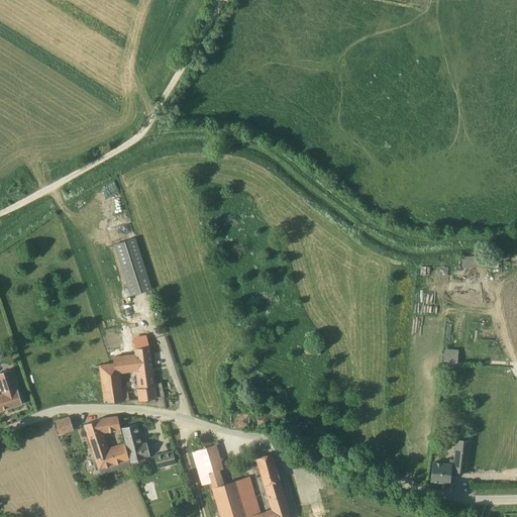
[(152,289),(136,237),(114,244),(130,296),(152,289)]
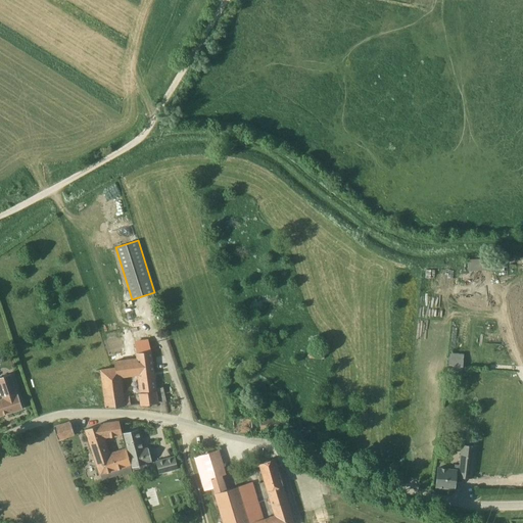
[(492,259),(466,258),(466,270),(492,270),(492,259)]
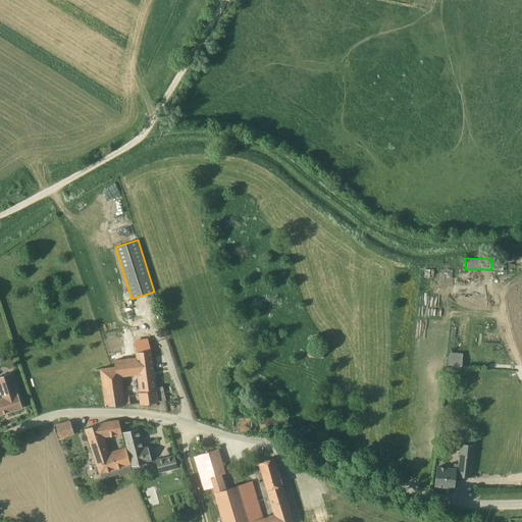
[(118,377),(121,376),(140,374),(142,393),(139,393),(141,404),(166,401),(164,386),(157,387),(153,350),(151,340),(137,342),(139,357),(129,358),(116,360),(116,365),(118,377)]
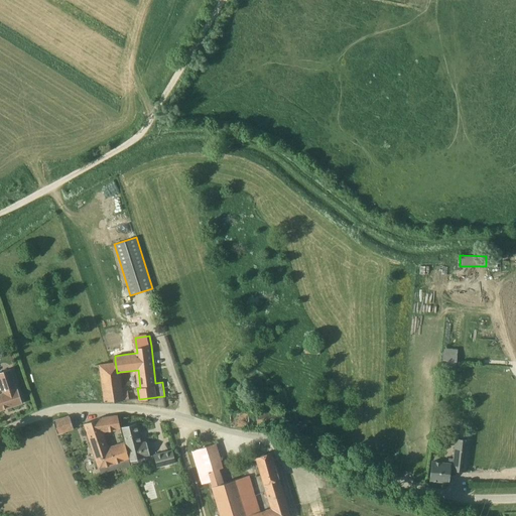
[(320,342),(305,342),(305,354),(320,354),(320,342)]
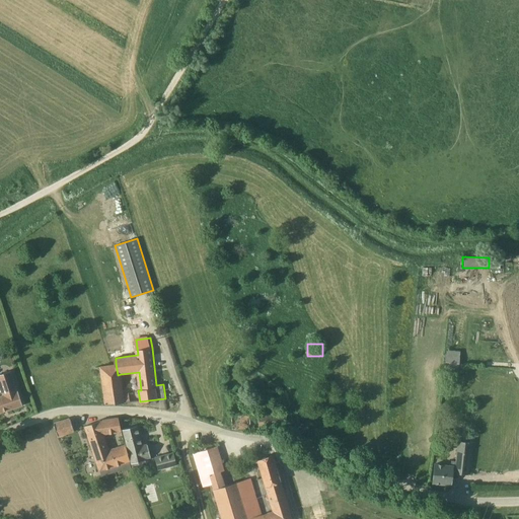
[(458,371),(460,352),(446,350),(445,370),(458,371)]
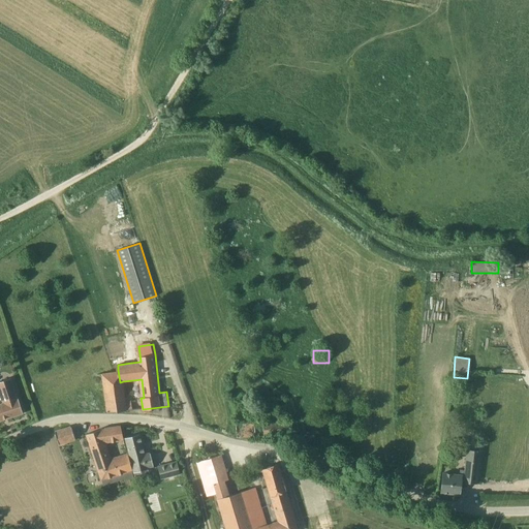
[(125,401),(123,381),(120,382),(118,370),(112,371),(101,372),(102,373),(95,375),(96,386),(104,385),(107,412),(132,410),(131,401),(125,401)]
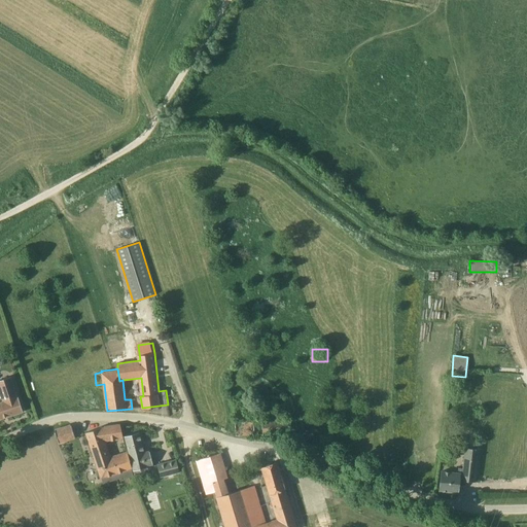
[(11,377),(0,380),(0,393),(3,402),(0,402),(0,419),(23,412),(19,397),(18,397),(11,377)]
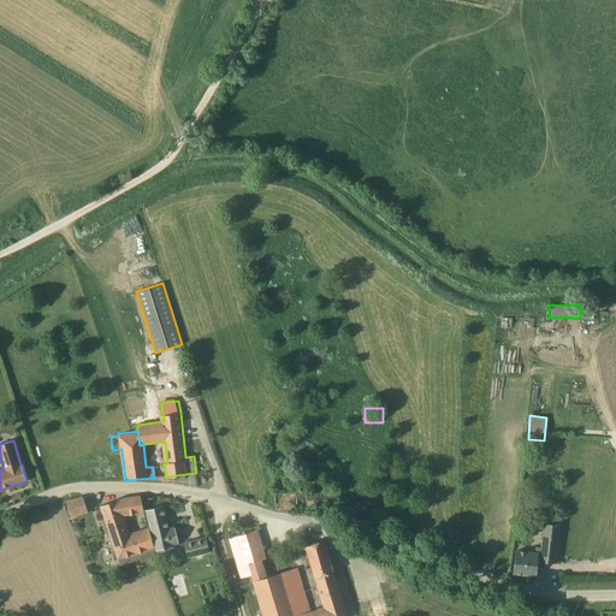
[(337,492),(298,493),(276,496),(276,508),(277,511),(285,511),(300,510),(338,508),(337,492)]
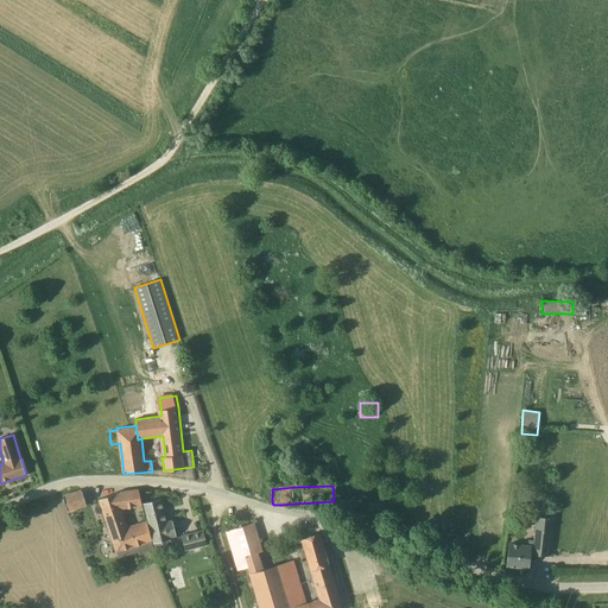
[(140,544),(151,540),(145,523),(127,529),(121,508),(141,506),(139,491),(116,494),(99,499),(116,552),(140,544)]
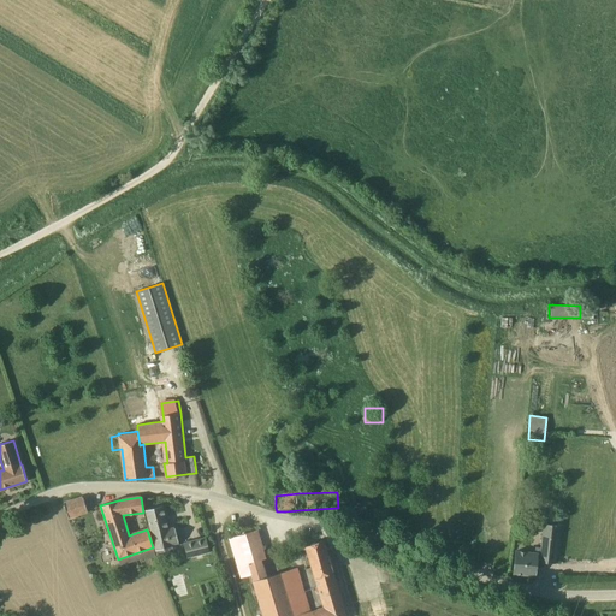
[(64,504),(69,517),(88,511),(83,498),(64,504)]
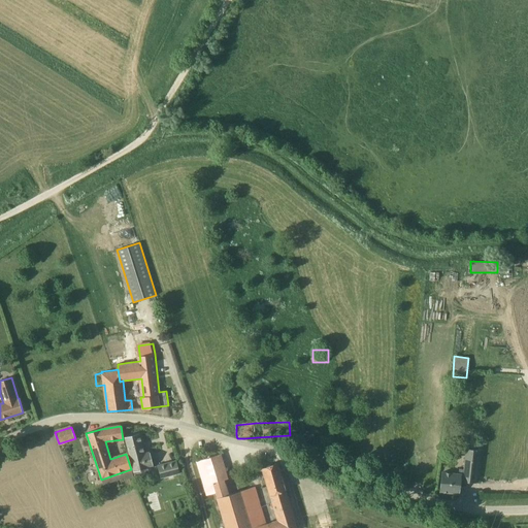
[(144,456),(138,433),(125,437),(134,472),(147,468),(154,466),(151,454),(144,456)]
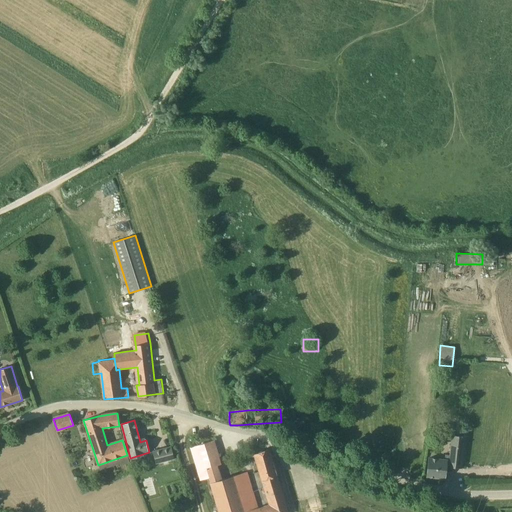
[(446,465),(449,465),(449,467),(461,468),(464,437),(463,437),(464,428),(454,427),(453,436),(452,435),(450,455),(445,454),(445,460),(429,458),(427,477),(445,479),(446,465)]
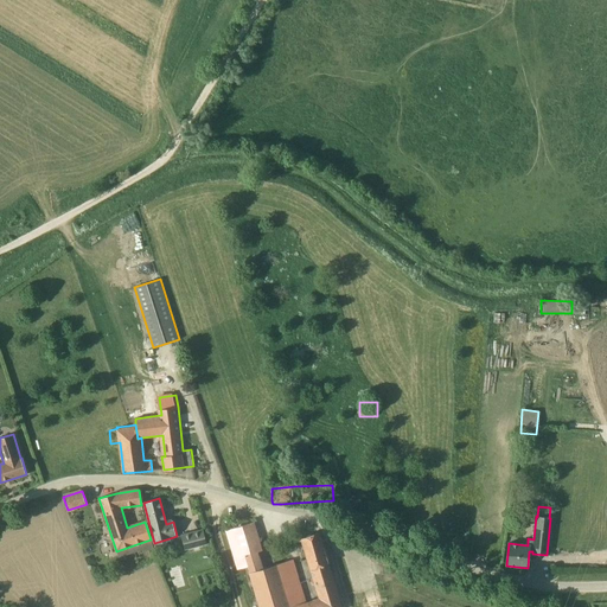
[(244,556),(257,553),(262,551),(256,530),(254,531),(251,524),(253,523),(253,522),(225,530),(237,570),(248,567),(244,556)]
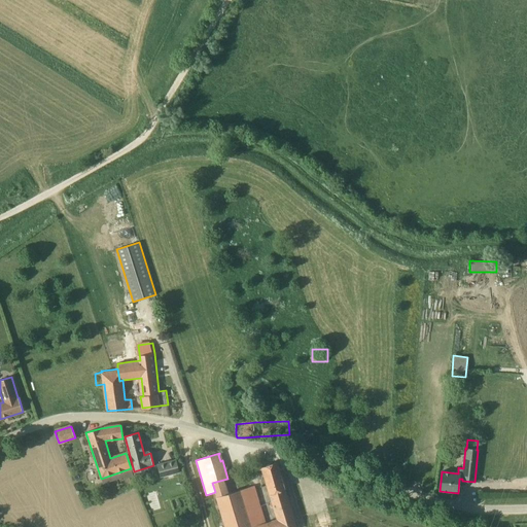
[(161,479),(179,475),(176,460),(157,464),(161,479)]
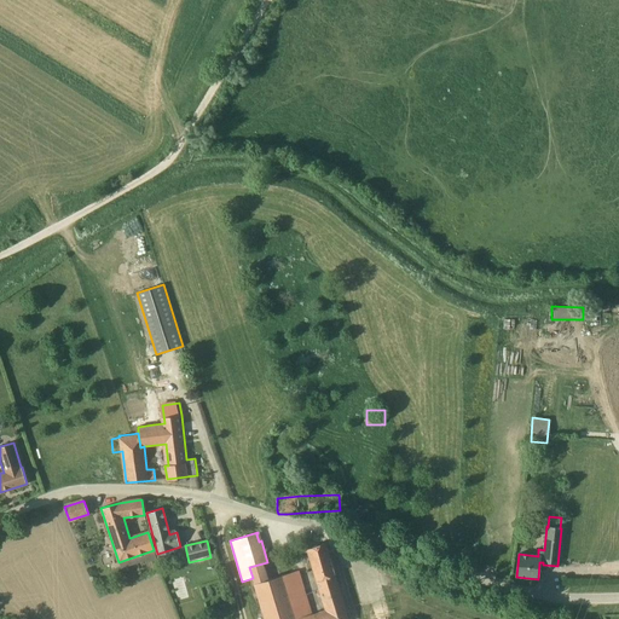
[(327,611),(343,606),(324,543),(307,549),(317,580),(327,611)]
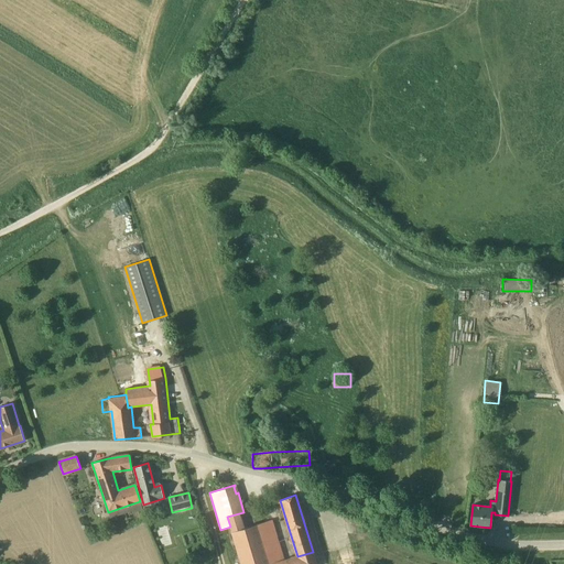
[(227,517),(230,527),(238,553),(240,563),(316,563),(313,552),(297,556),(283,561),(271,563),(269,563),(260,534),(258,524),(243,529),(239,513),(227,517)]
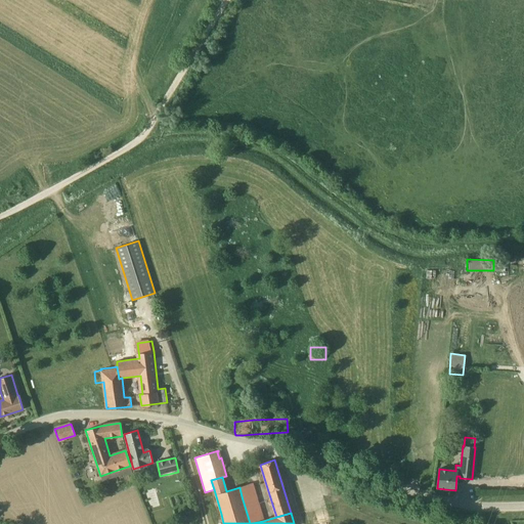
[(239,487),(242,496),(254,492),(252,483),(239,487)]
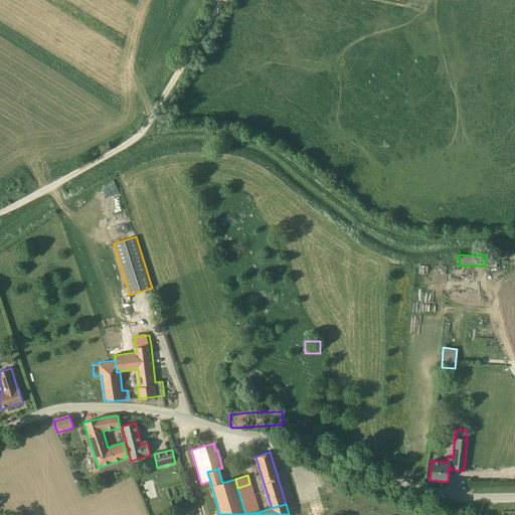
[(143,482),(148,500),(157,497),(152,480),(143,482)]
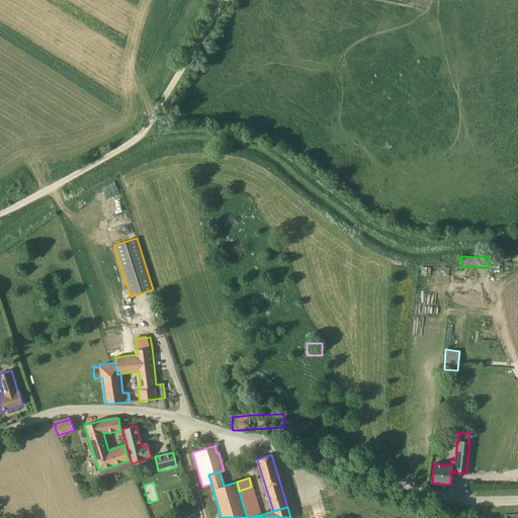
[(249,517),(260,515),(251,487),(239,491),(247,517),(249,517)]
